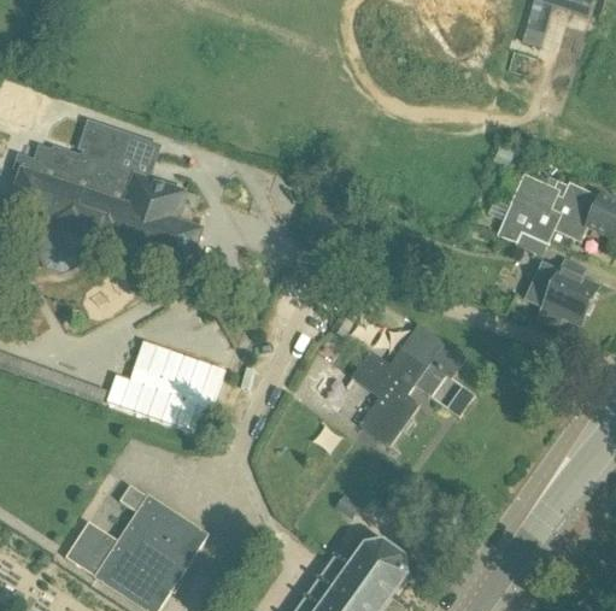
[(544,0),(552,3),(587,13),(592,0),(544,0)]
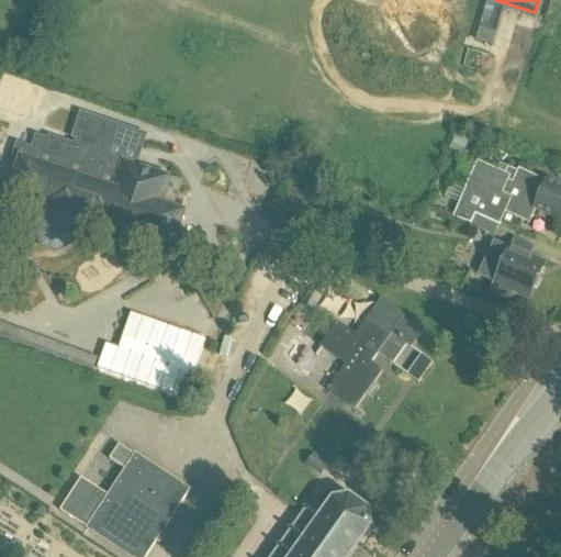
[(170,205),(176,189),(179,179),(167,175),(122,158),(121,162),(98,153),(102,141),(108,143),(114,122),(80,110),(71,134),(77,136),(76,138),(73,137),(71,142),(48,134),(45,144),(32,140),(30,144),(27,143),(23,156),(20,154),(9,185),(46,197),(45,202),(78,213),(79,210),(111,221),(112,218),(139,227),(138,231),(171,242),(182,210),(170,205)]
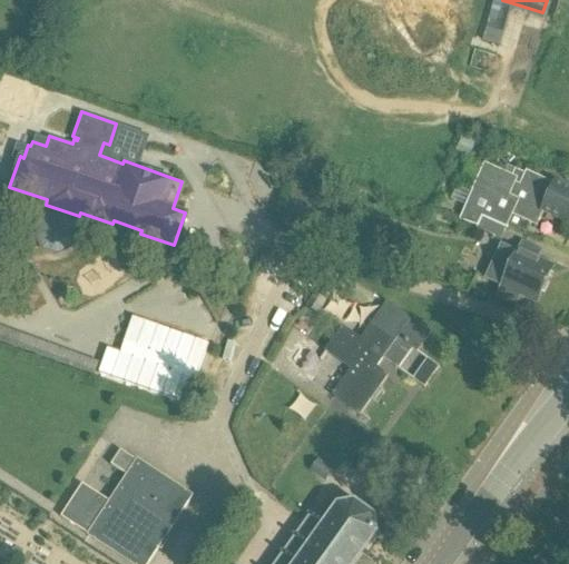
[(507,220),(522,227),(526,219),(535,223),(541,209),(568,221),(568,186),(555,179),(553,181),(526,168),(523,171),(518,169),(514,175),(483,160),(472,186),(464,203),(459,217),(476,223),(480,211),(506,224),(507,220)]
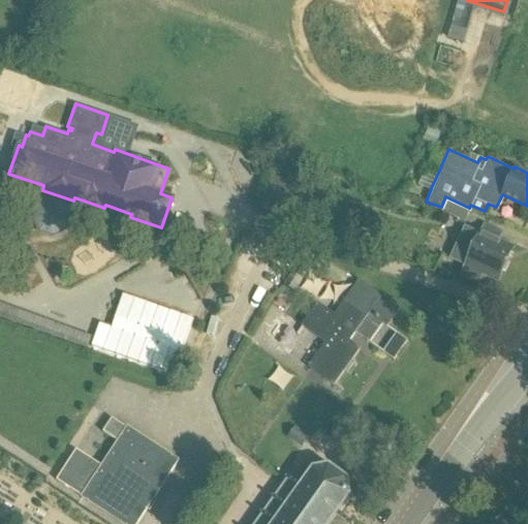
[(469,209),(469,208),(445,196),(441,207),(440,209),(464,219),(469,209)]
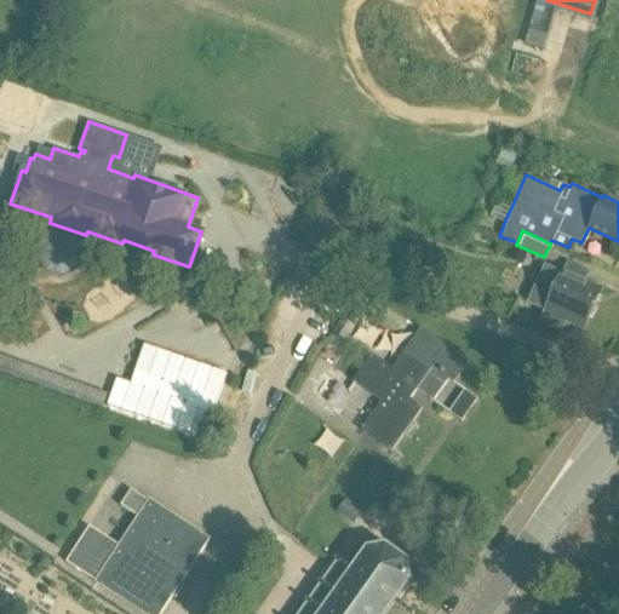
[(563,274),(544,264),(528,299),(546,309),(542,319),(559,327),(563,316),(582,325),(588,313),(591,314),(596,303),(592,302),(599,290),(580,281),(585,270),(568,263),(563,274)]
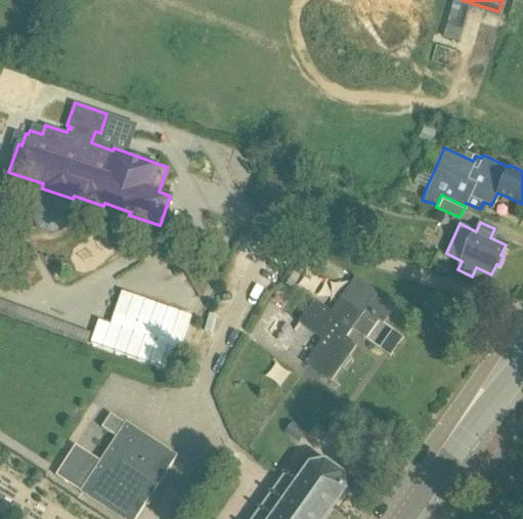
[(280,279),(293,287),(307,263),(294,256),(280,279)]
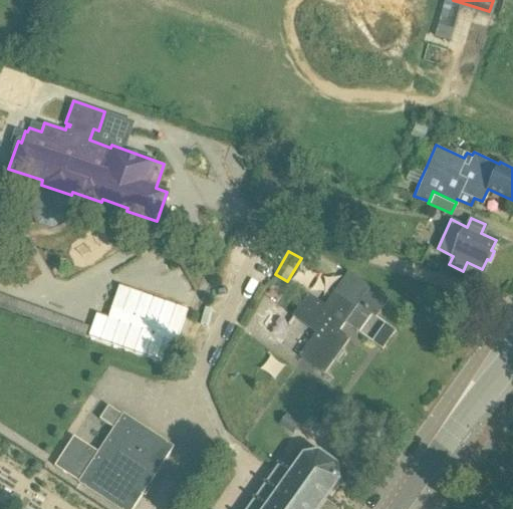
[(386,298),(348,271),(324,305),(308,293),(293,314),(317,331),(300,355),(323,371),(348,337),(337,330),(344,319),(358,329),(370,312),(374,314),(386,298)]
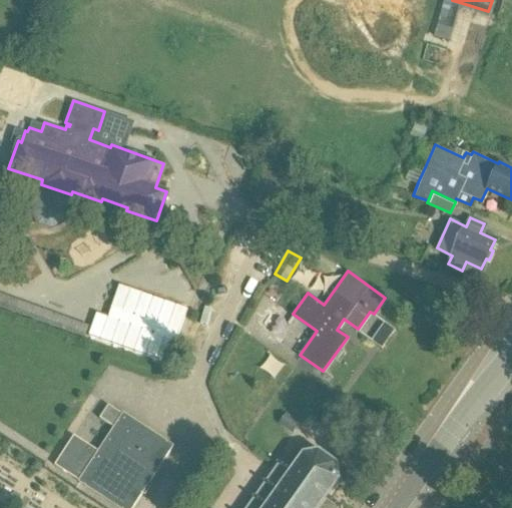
[(88,331),(167,358),(186,303),(118,279),(107,311),(95,308),(88,331)]
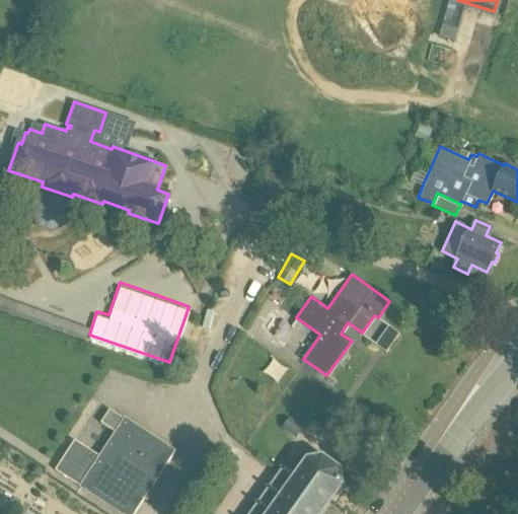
[(0,306),(19,314),(23,305),(1,297),(0,296),(0,306)]
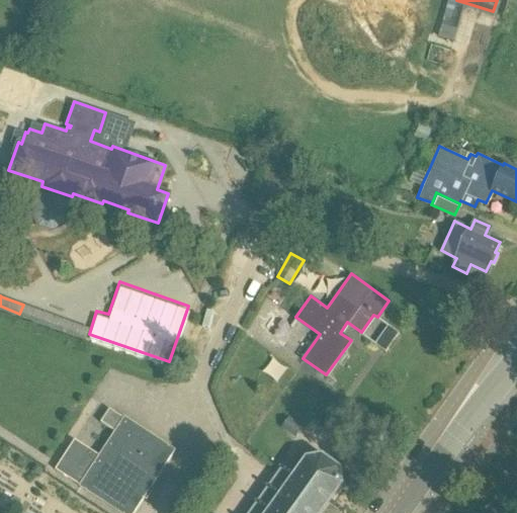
[(386,324),(373,342),(384,350),(398,332),(386,324)]
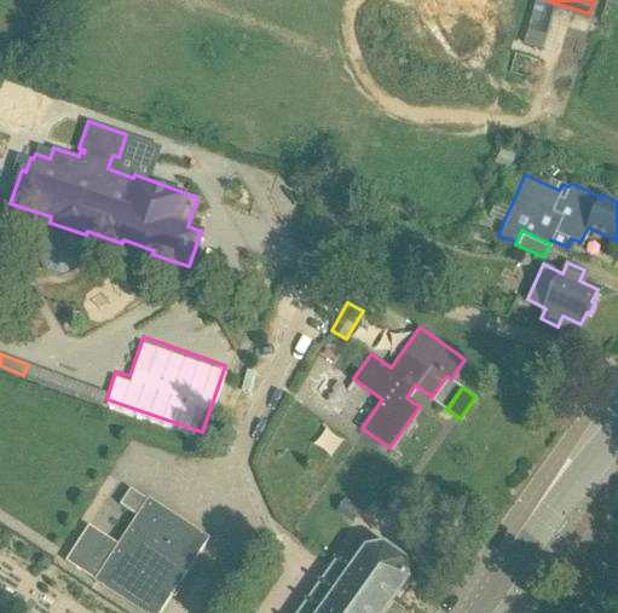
[(137,516),(120,542),(91,522),(68,557),(96,577),(151,612),(156,612),(172,590),(189,561),(194,556),(207,536),(130,486),(120,502),(139,514),(137,516)]
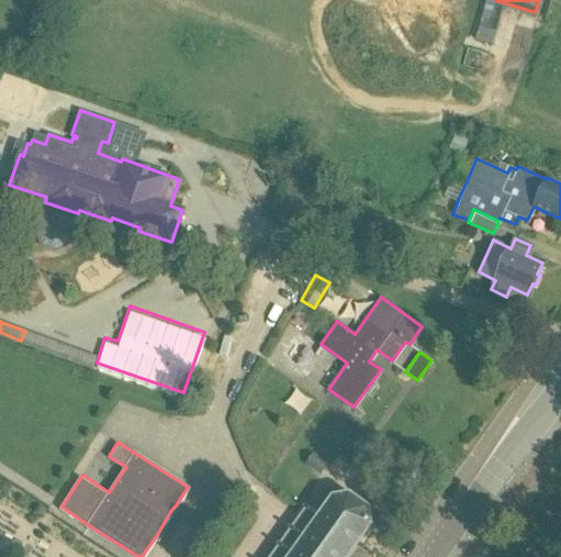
[(313,449),(304,461),(321,472),(328,460),(313,449)]
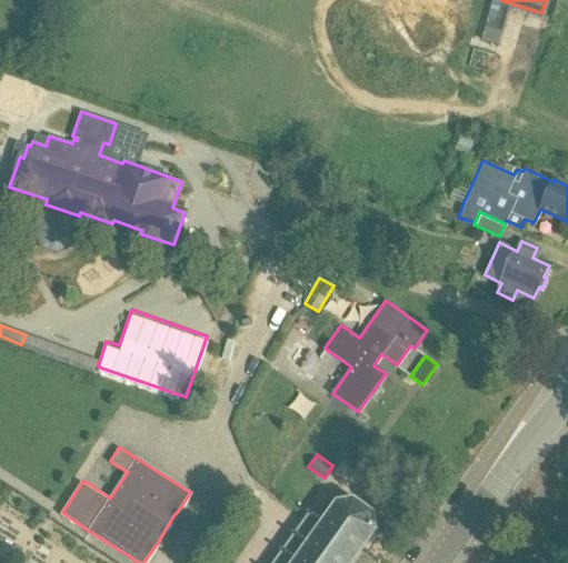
[(308,509),(306,511),(306,512),(307,513),(295,531),(292,530),(290,532),(292,533),(282,548),(280,546),(278,549),(280,551),(271,562),(372,562),(375,561),(377,562),(379,560),(362,549),(375,532),(378,533),(379,529),(376,529),(374,514),(376,513),(375,511),(372,512),(355,501),(356,498),(351,496),(351,500),(339,503),(337,500),(334,501),(328,498),(319,511),(316,514),(310,511),(308,509)]
